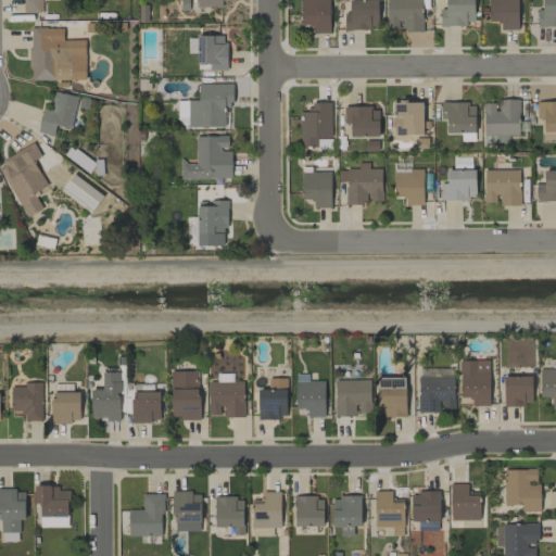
[(22,0),(23,13),(41,12),(40,0),(22,0)]
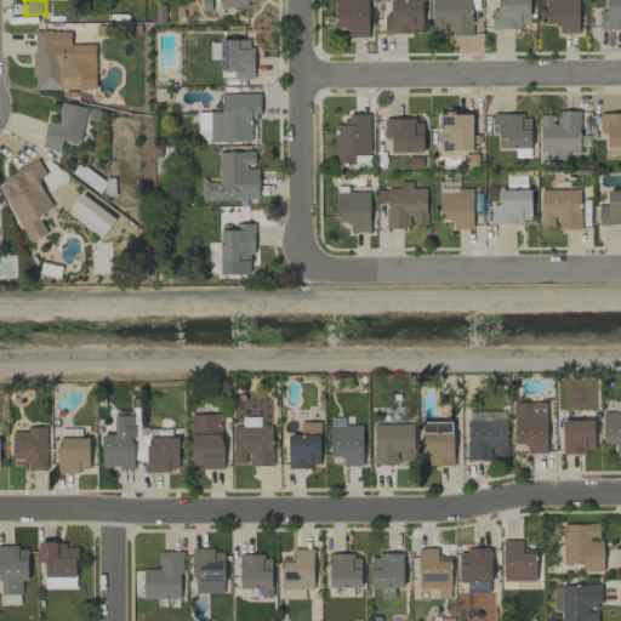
[(366,0),(334,0),(336,28),(348,28),(348,36),(368,36),(366,0)]
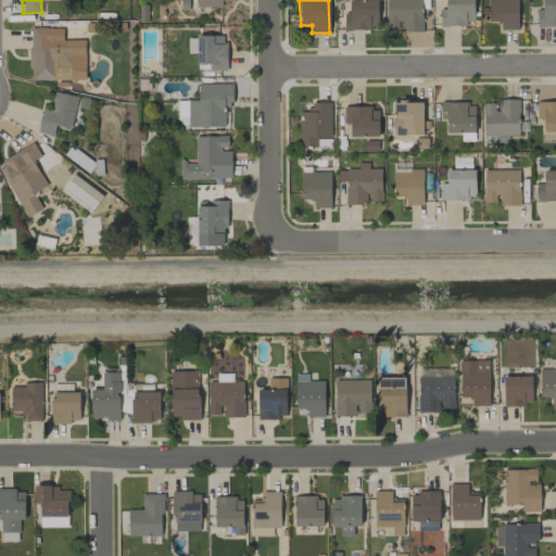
[(377,0),(348,0),(349,12),(343,12),(343,29),(378,28),(377,0)]
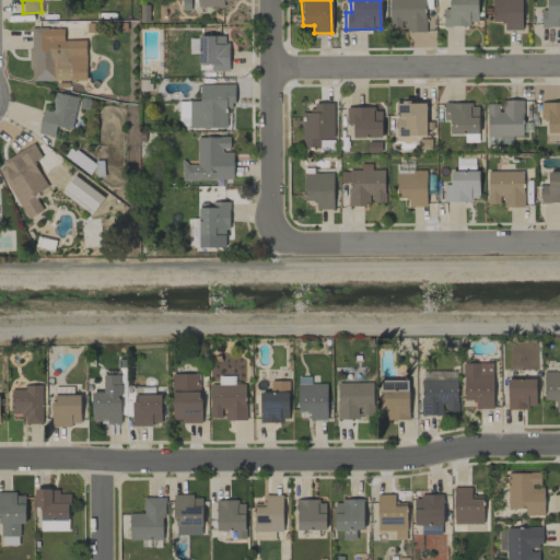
[(424,32),(423,0),(388,0),(389,28),(404,28),(404,32),(424,32)]
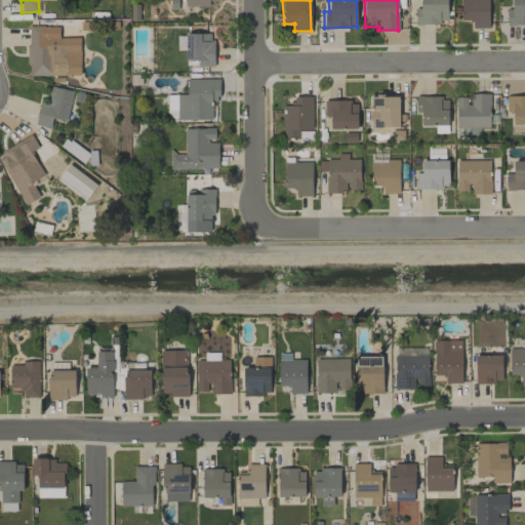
[(447,23),(446,0),(419,0),(420,8),(415,8),(415,24),(447,23)]
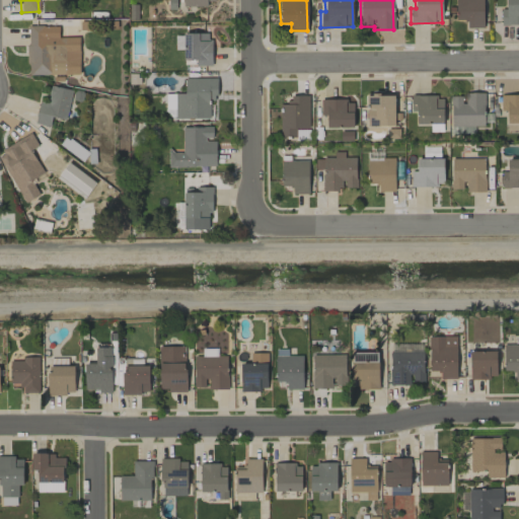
[(484,0),(455,0),(455,19),(467,19),(467,27),(484,27),(484,0)]
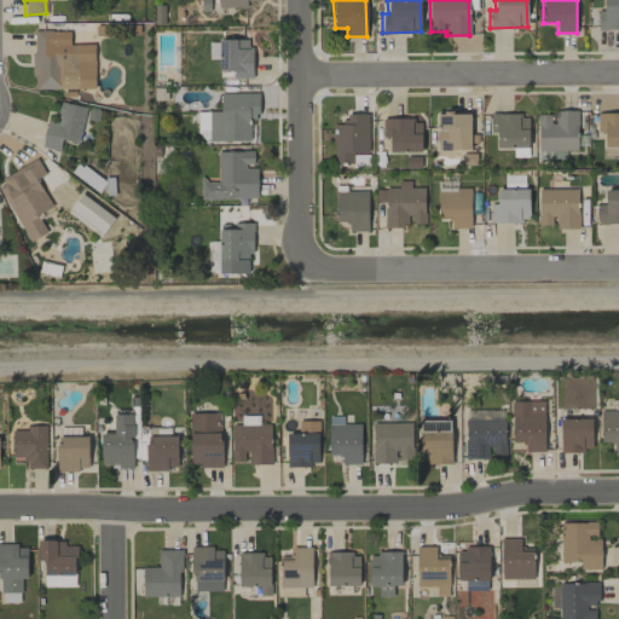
[(597,10),(597,28),(618,28),(618,0),(602,0),(603,10),(597,10)]
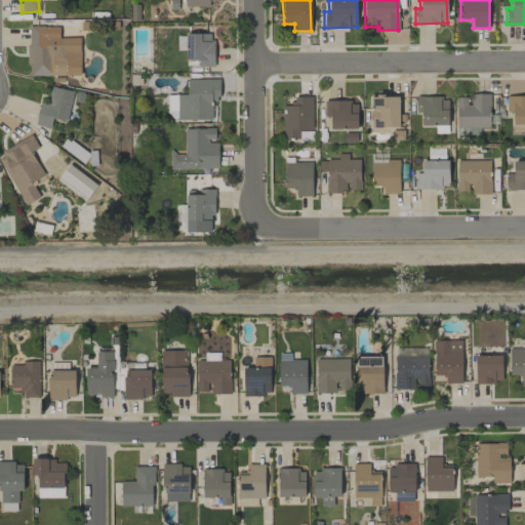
[(59,26),(28,26),(28,75),(80,75),(80,37),(59,37),(59,26)]
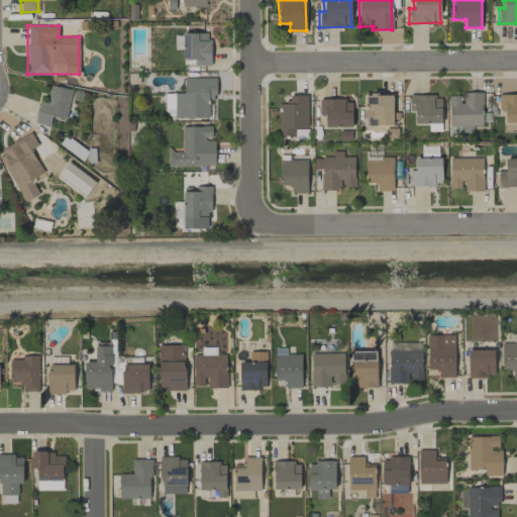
[(210,65),(209,32),(182,32),(183,60),(195,60),(195,66),(210,65)]
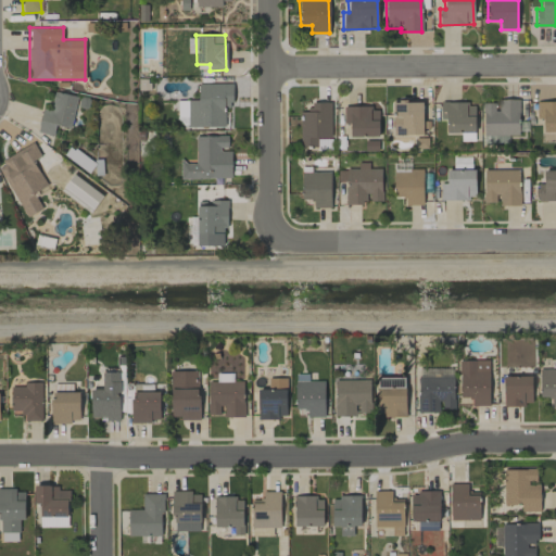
[(188,100),(188,126),(224,127),(224,105),(232,105),(232,84),(198,83),(198,100),(188,100)]
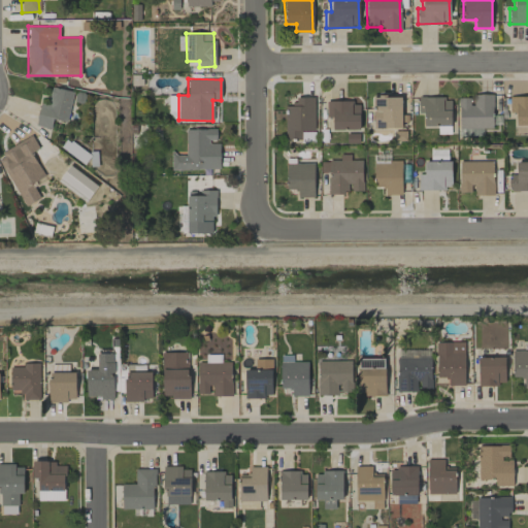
[(35,126),(51,128),(53,119),(67,122),(73,91),(52,87),(48,104),(39,103),(35,126)]
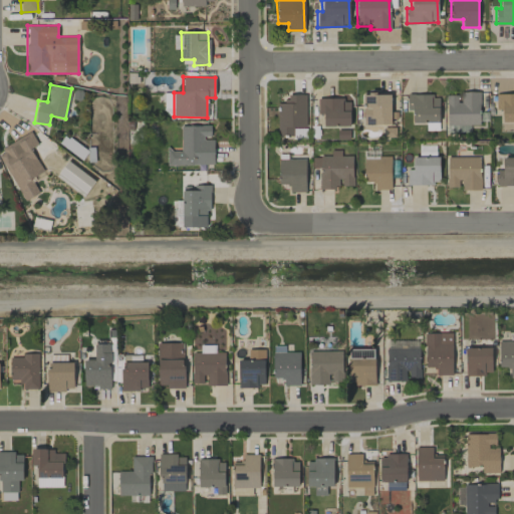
[(480,91),(459,91),(459,95),(447,94),(446,124),(479,125),(480,91)]
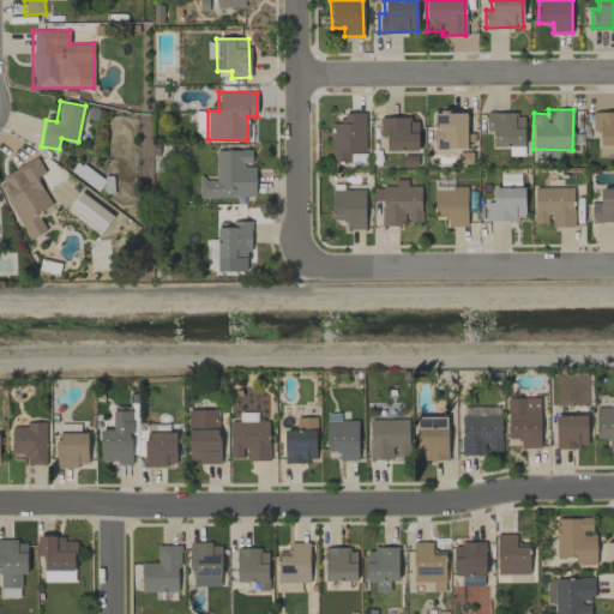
[(206,134),(206,112),(196,112),(196,134),(206,134)]
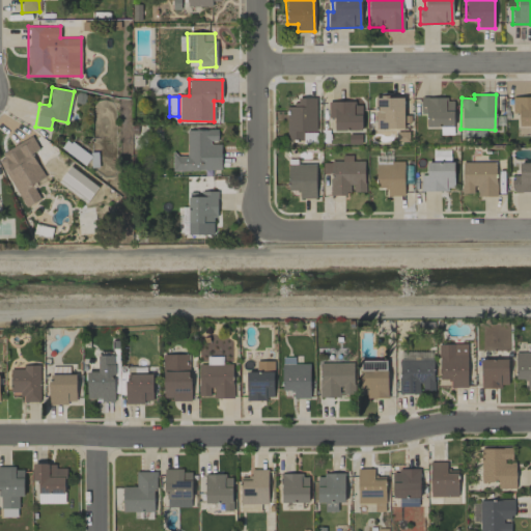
[(404,129),(403,96),(374,96),(375,129),(404,129)]
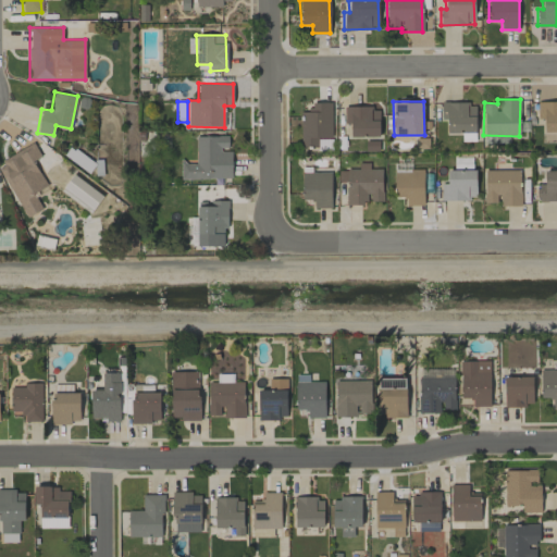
[(300,112),(300,147),(316,147),(316,137),(331,137),(331,102),(312,102),(312,112),(300,112)]
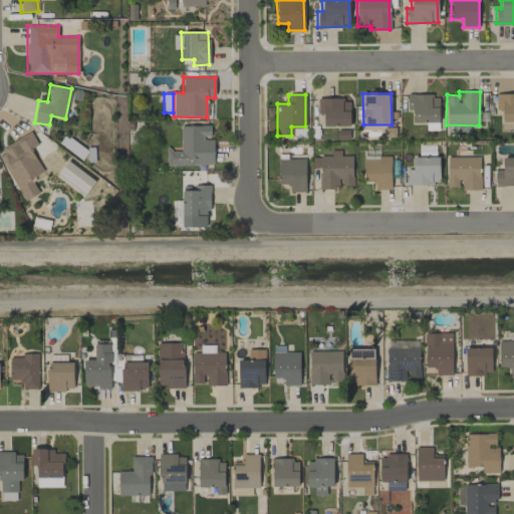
[(439,122),(439,94),(408,95),(408,110),(413,109),(413,122),(439,122)]
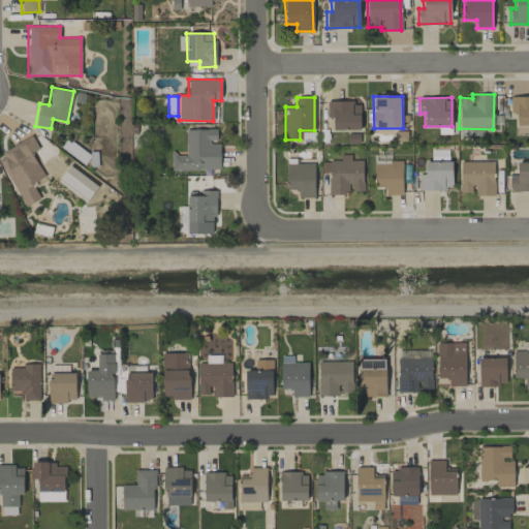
[(510,112),(517,113),(517,125),(528,124),(528,97),(510,97),(510,112)]
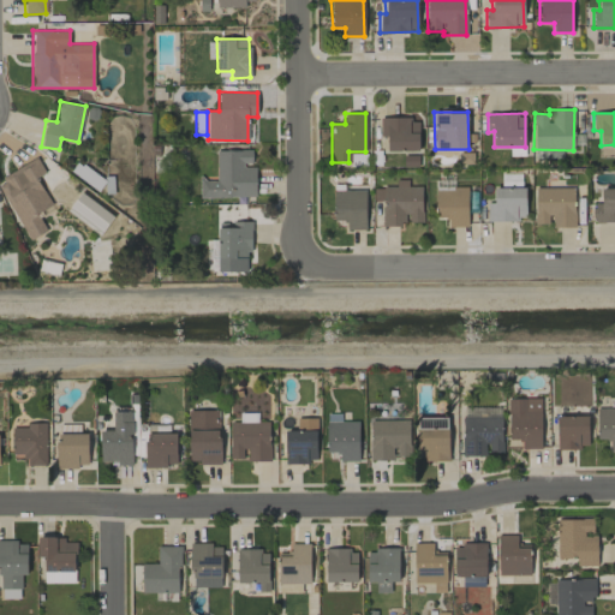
[(380,119),(380,136),(387,136),(387,151),(418,150),(418,118),(380,119)]
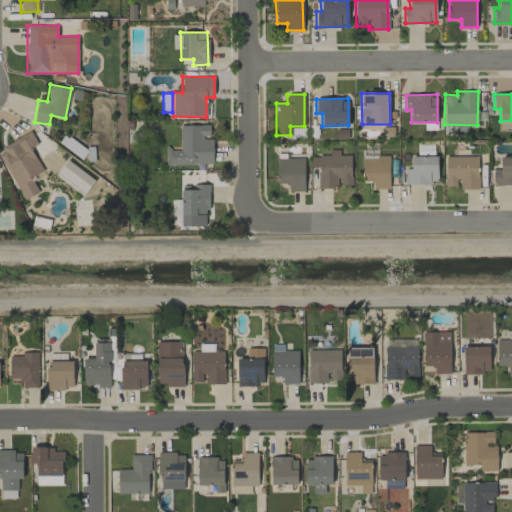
[(179,125),(180,150),(165,150),(165,164),(213,163),(212,137),(209,137),(209,124),(179,125)]
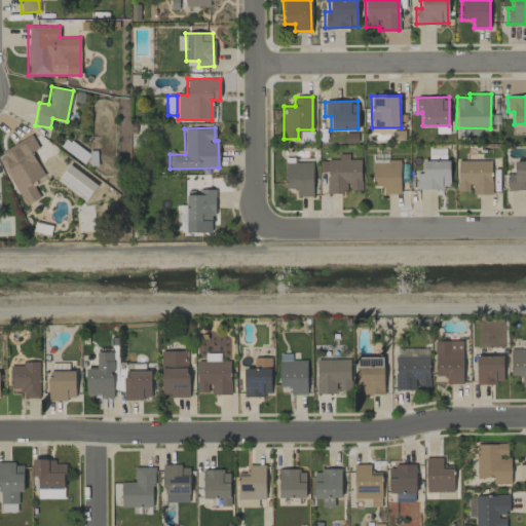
[(31,152),(38,148),(32,136),(0,152),(0,160),(24,205),(39,197),(31,183),(44,176),(31,152)]
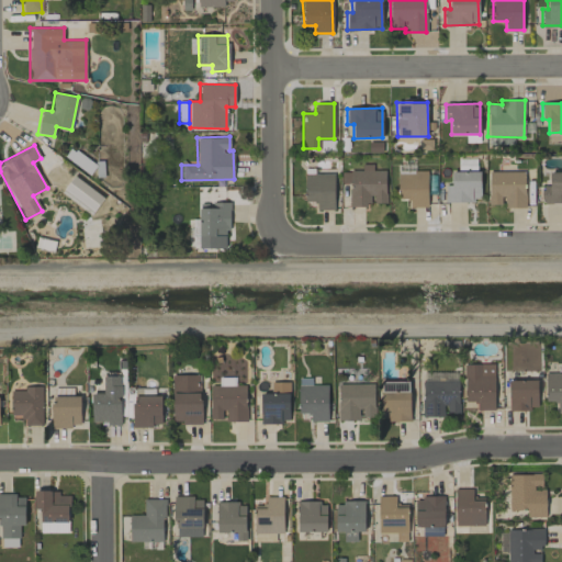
[(349,184),(349,206),(370,206),(370,203),(385,203),(386,170),(372,170),(372,165),(361,164),(361,171),(341,170),(340,184),(349,184)]
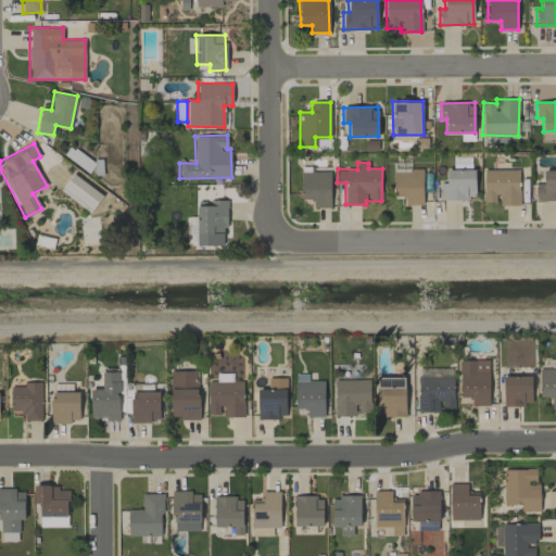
[(475,168),(445,169),(446,184),(440,184),(440,200),(475,199),(475,168)]
